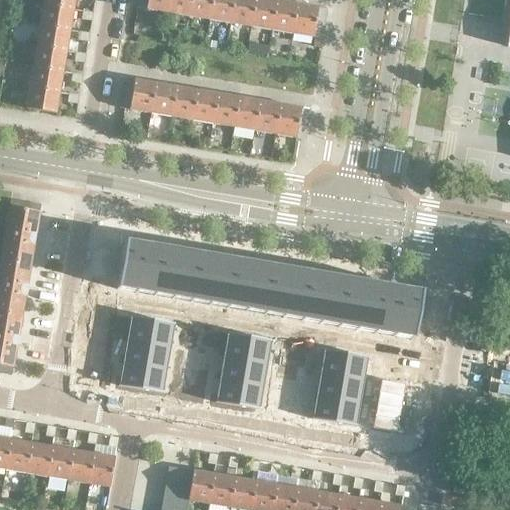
[(74,8),(76,0),(45,0),(45,3),(74,8)]
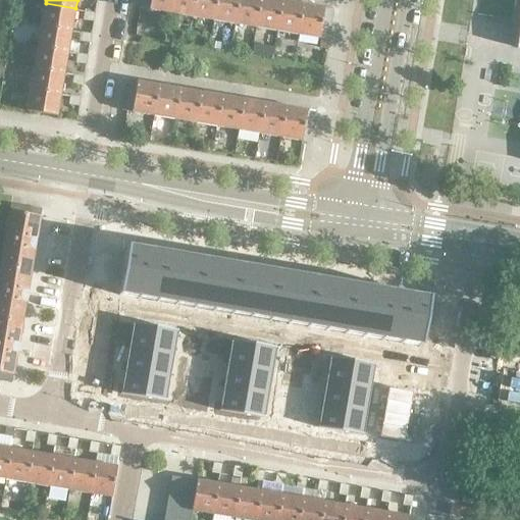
[(150,8),(152,0),(143,0),(141,6),(150,8)]
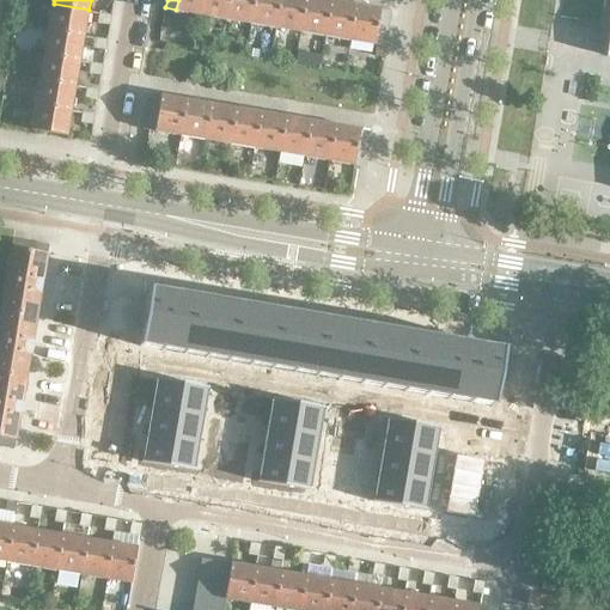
[(201,13),(203,0),(178,0),(176,10),(201,13)]
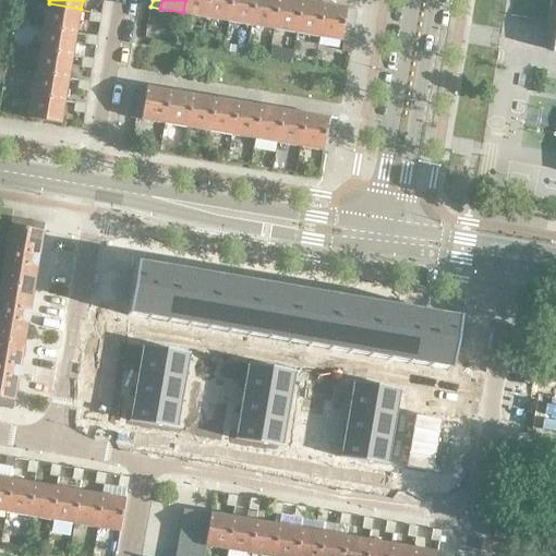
[(206,16),(209,0),(185,0),(183,12),(206,16)]
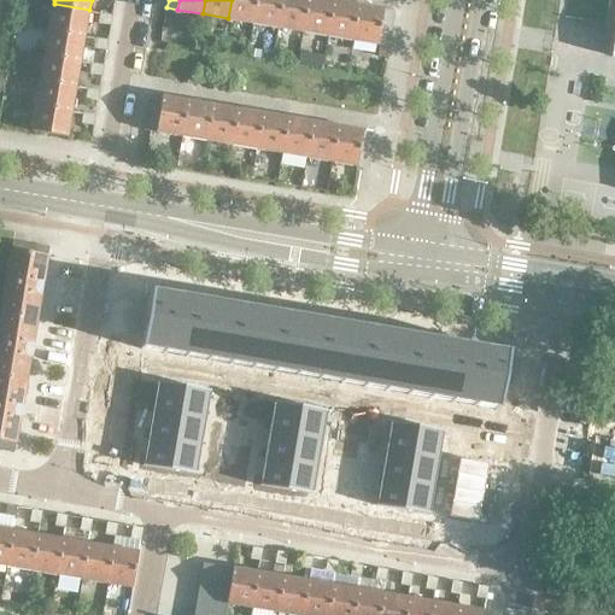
[(253,22),(257,0),(232,0),(228,18),(253,22)]
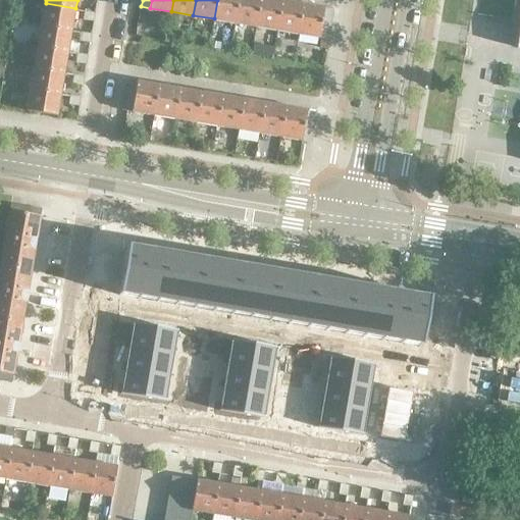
[(236,22),(239,0),(217,0),(214,18),(236,22)]
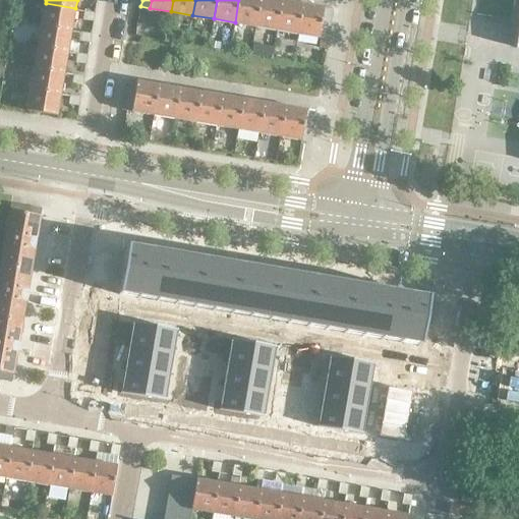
[(256,25),(261,0),(238,0),(235,22),(256,25)]
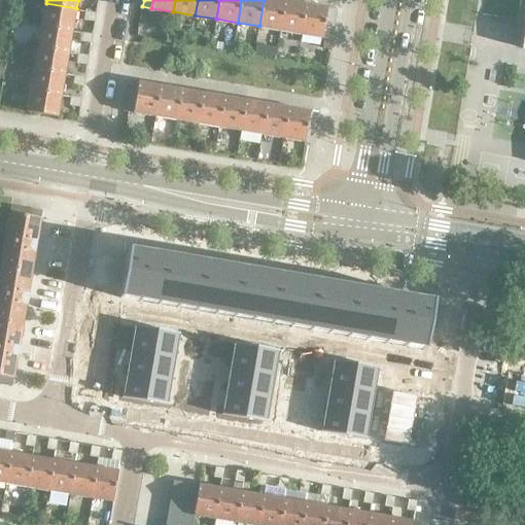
[(280,30),(285,0),(264,0),(259,26),(280,30)]
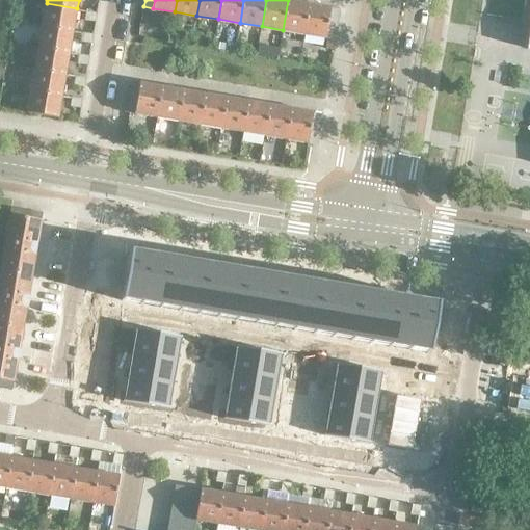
[(305,33),(310,3),(293,0),(288,0),(283,30),(305,33)]
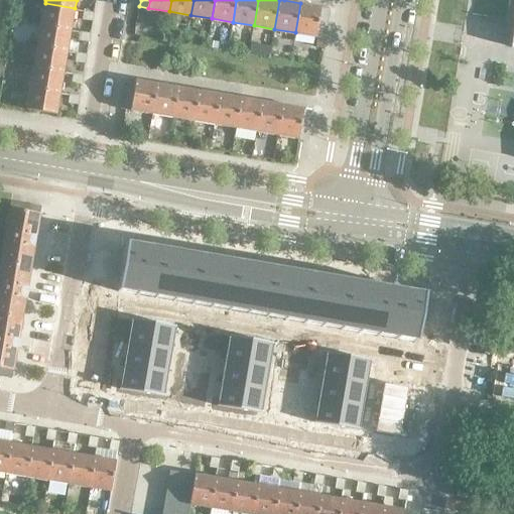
[(72,29),(75,8),(45,3),(41,24),(72,29)]
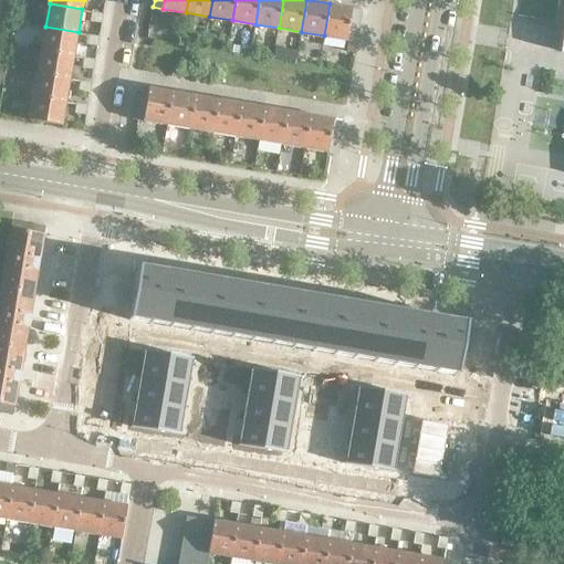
[(351,23),(352,16),(353,7),(330,3),(324,35),(347,40),(348,31),(351,23)]
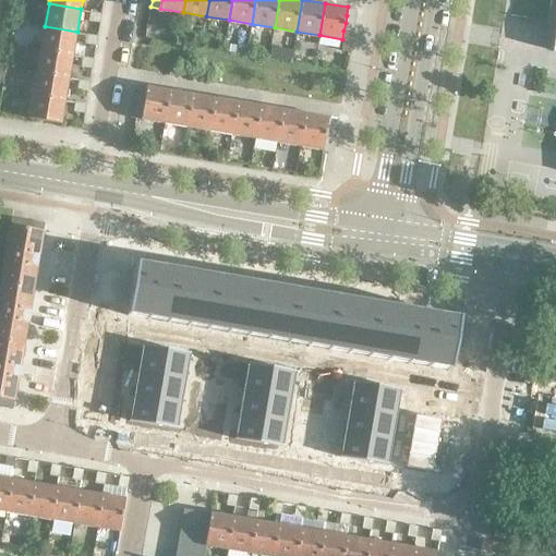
[(357,17),(358,9),(348,7),(347,15),(357,17)]
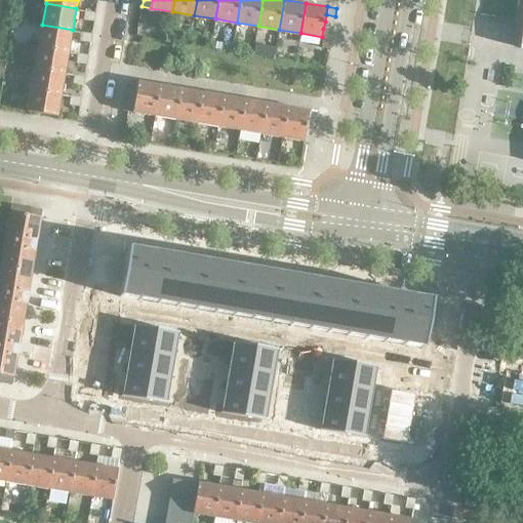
[(94,21),(96,12),(86,10),(85,18),(94,21)]
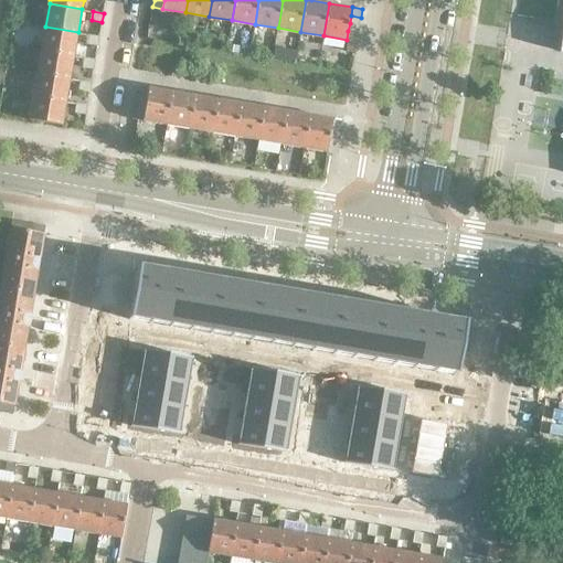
[(359,25),(361,18),(351,16),(350,23),(359,25)]
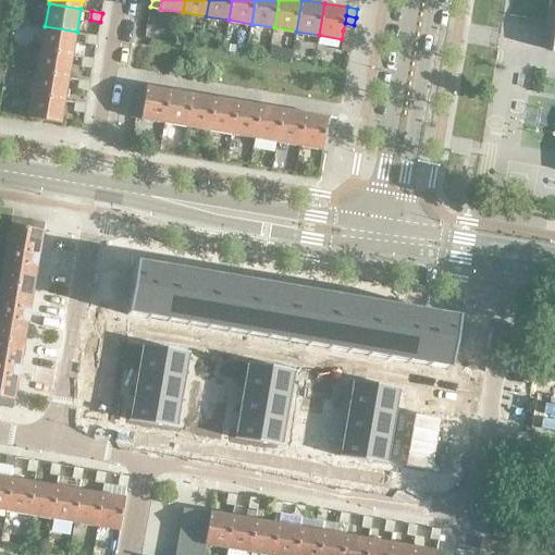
[(353,33),(354,25),(345,23),(343,31),(353,33)]
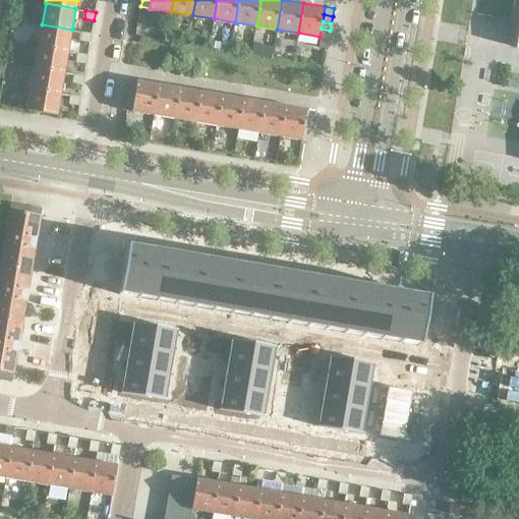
[(68,51),(72,30),(42,24),(39,46),(68,51)]
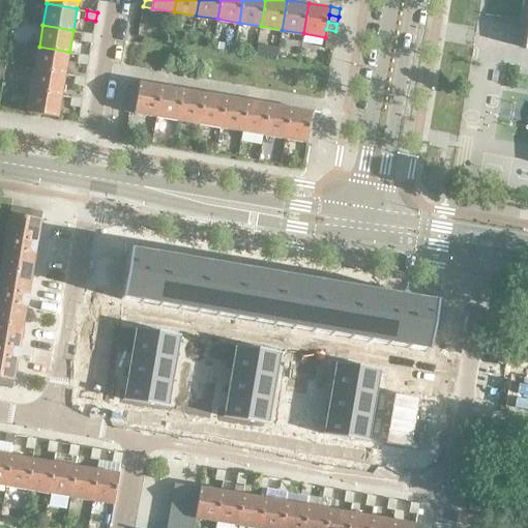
[(334,38),(335,31),(326,29),(325,37),(334,38)]
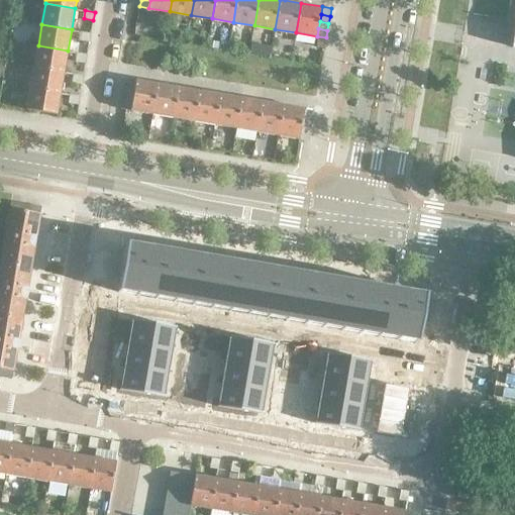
[(90,40),(91,32),(82,31),(80,39),(90,40)]
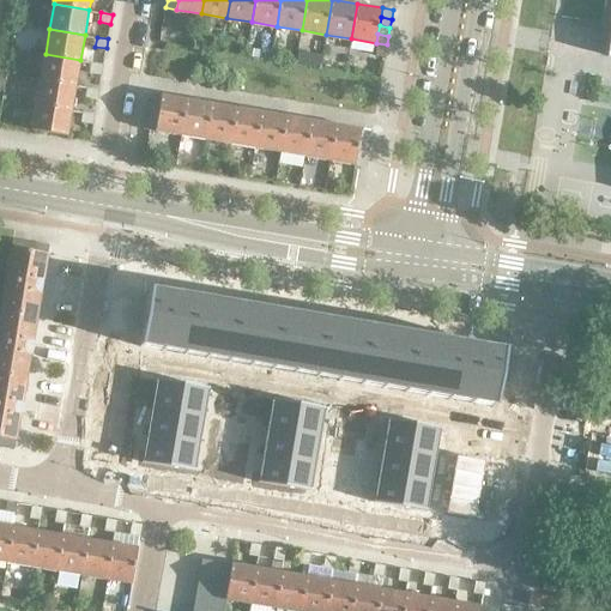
[(77,85),(80,60),(46,54),(41,79),(77,85)]
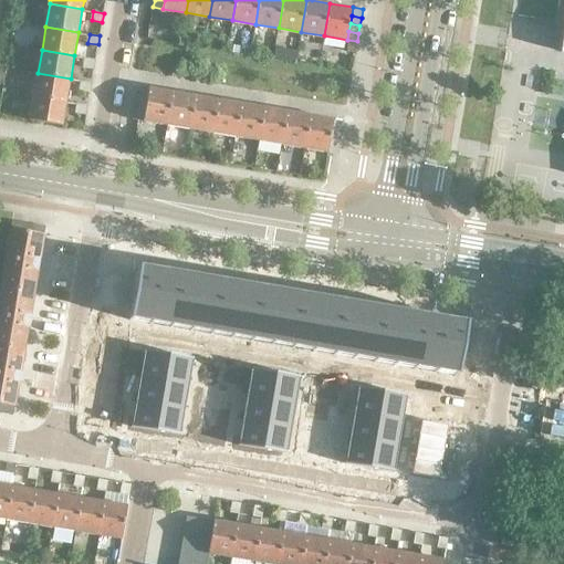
[(94,68),(96,59),(85,58),(84,66),(94,68)]
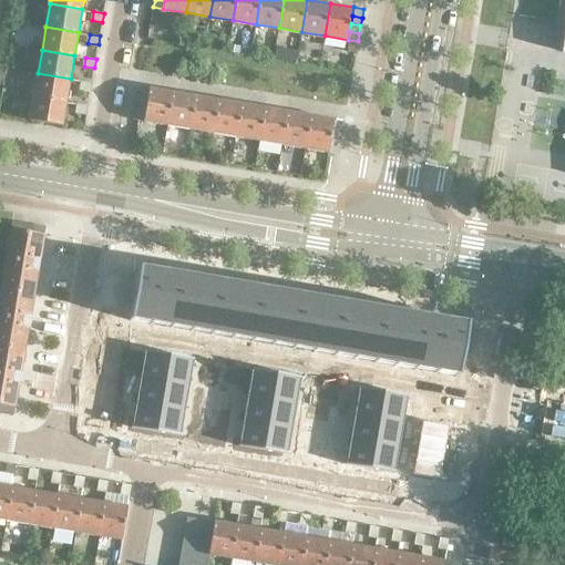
[(67,102),(71,79),(38,73),(34,96),(67,102)]
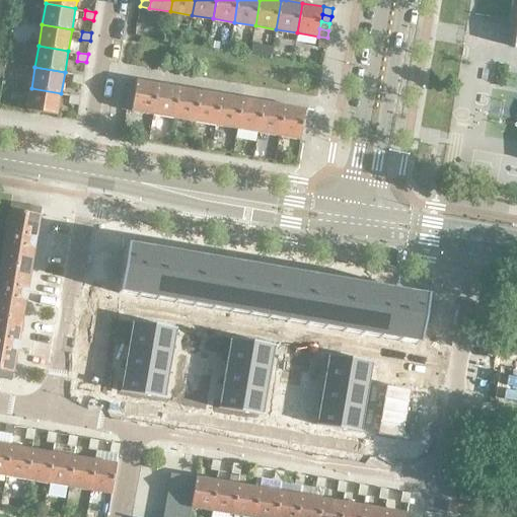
[(83,83),(84,75),(75,73),(73,81),(83,83)]
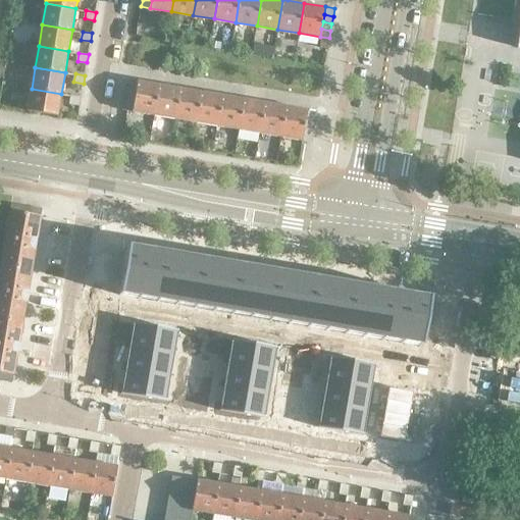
[(137,89),(138,81),(128,79),(127,87),(137,89)]
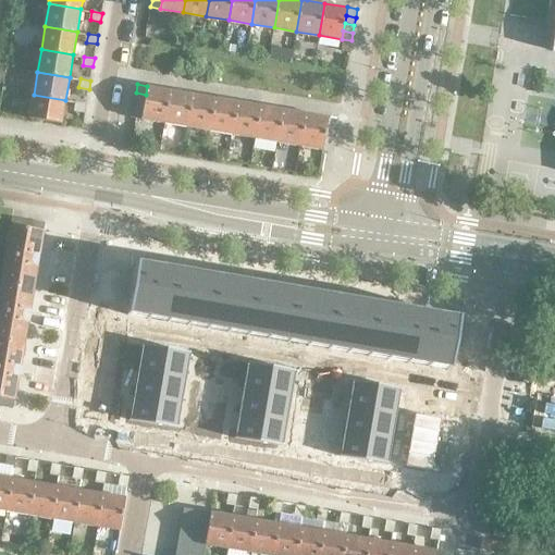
[(164,122),(171,89),(147,86),(146,95),(145,101),(144,109),(142,118),(164,122)]
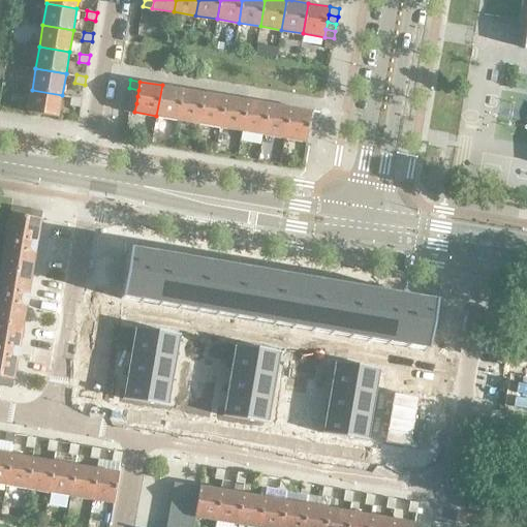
[(178,119),(183,89),(162,85),(156,116),(178,119)]
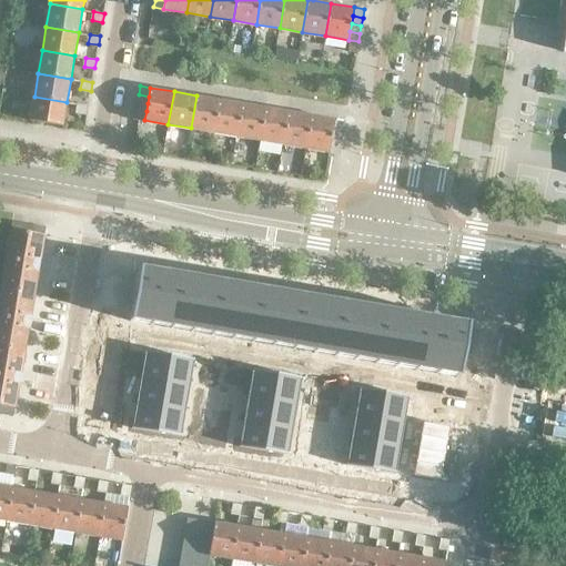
[(148,103),(149,97),(139,94),(138,102),(148,103)]
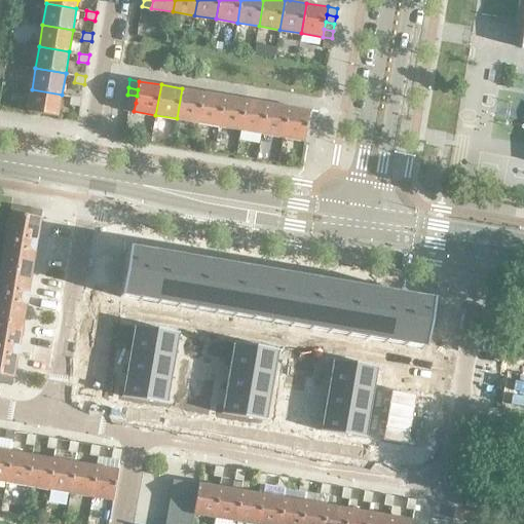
[(198,122),(203,91),(182,88),(177,118),(198,122)]
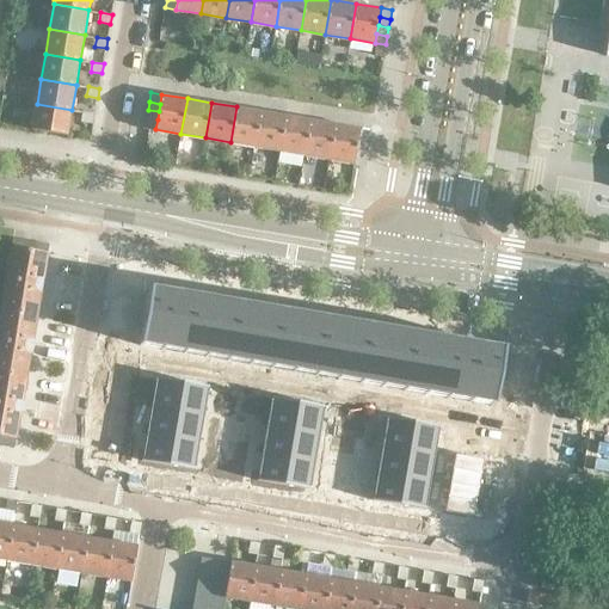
[(68,134),(72,110),(37,104),(32,128),(68,134)]
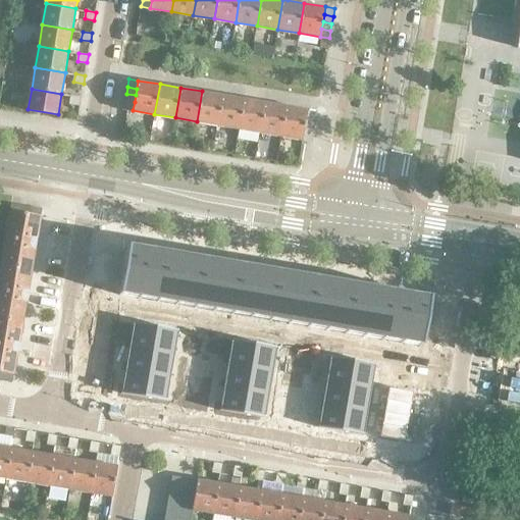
[(218,124),(223,95),(202,91),(197,121),(218,124)]
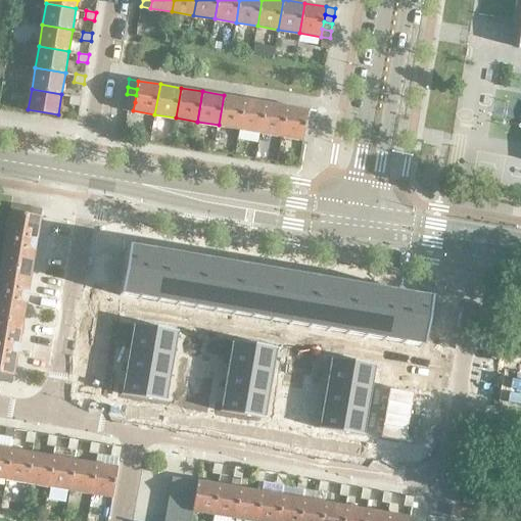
[(135,102),(136,95),(127,94),(126,101),(135,102)]
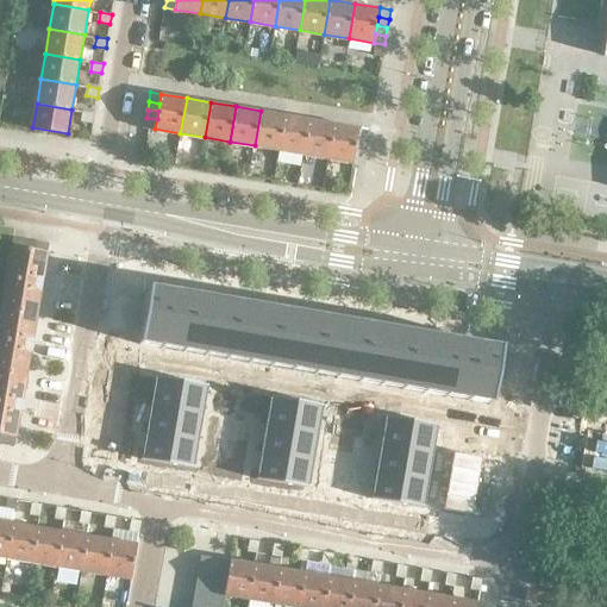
[(93,123),(95,113),(83,111),(82,120),(93,123)]
